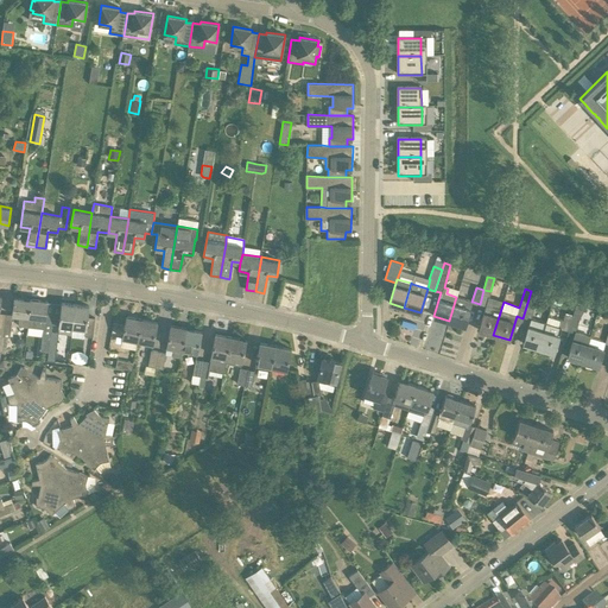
[(491,291),(483,290),(480,304),(486,306),(487,305),(491,291)]
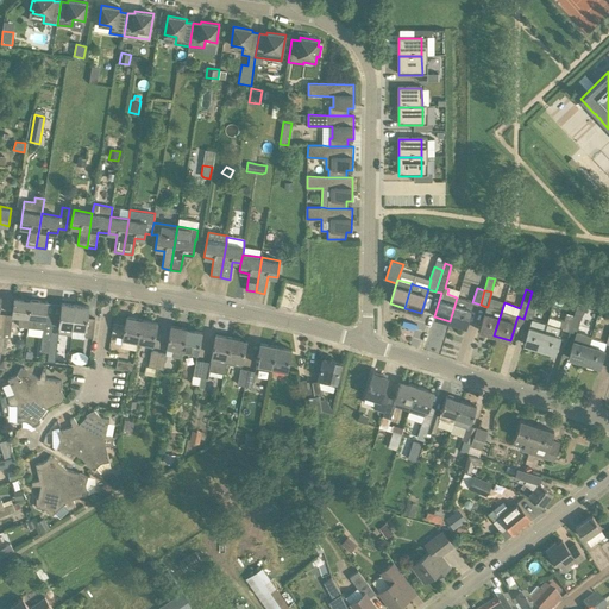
[(532,292),(523,319),(531,321),(532,319),(539,294),(540,293),(533,290),(532,292)]
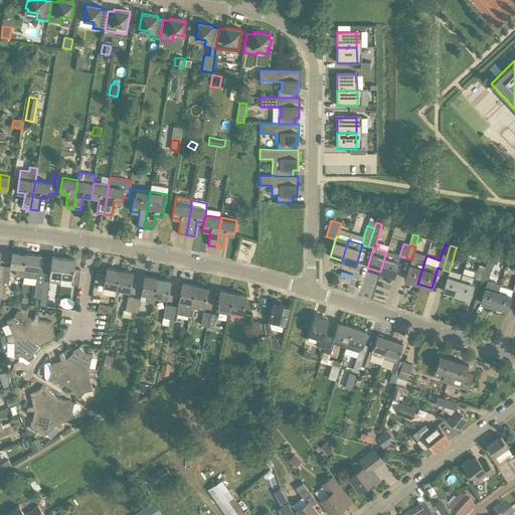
[(394,277),(400,255),(399,255),(386,251),(380,272),(394,277)]
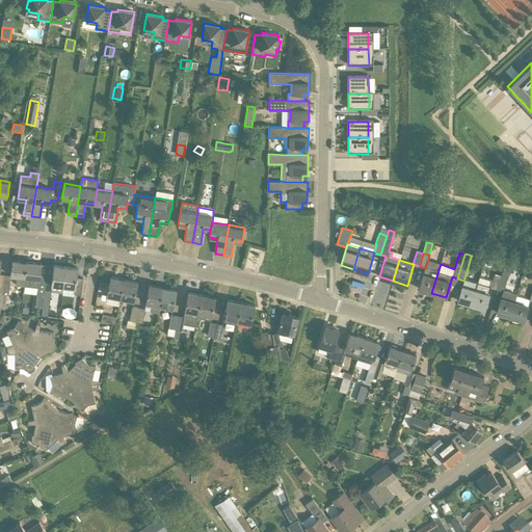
[(27,262),(15,261),(12,261),(10,276),(17,276),(16,285),(24,286),(27,262)]
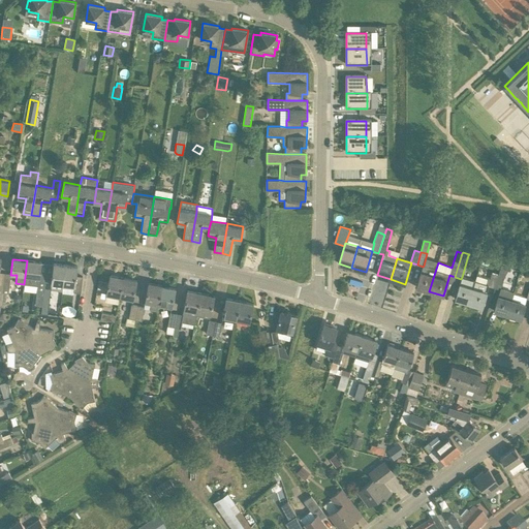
[(41,262),(27,260),(24,284),(38,286),(35,306),(42,306),(43,296),(45,282),(45,275),(40,275),(41,262)]
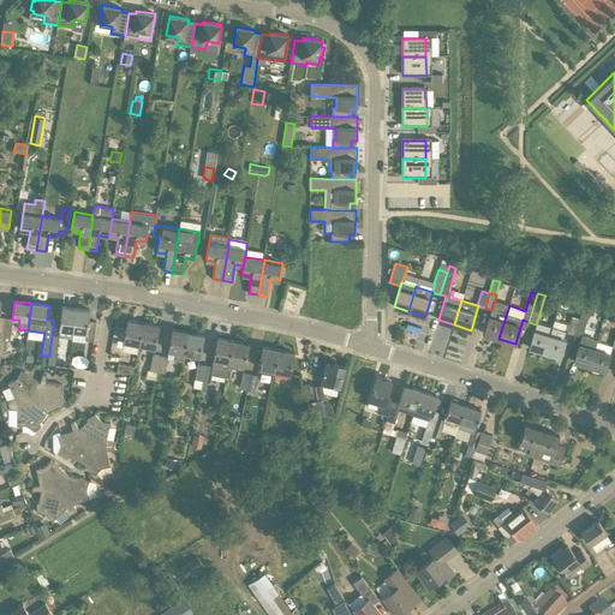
[(53,320),(53,328),(52,336),(51,344),(59,345),(60,336),(60,330),(73,332),(76,309),(63,306),(61,317),(54,317),(53,320)]
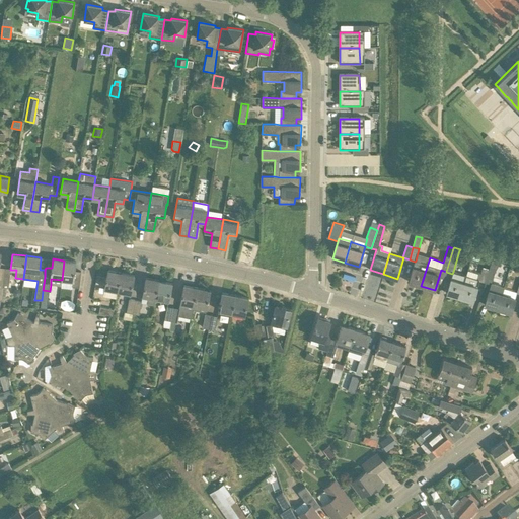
[(76,262),(64,261),(62,280),(73,281),(72,287),(79,288),(81,272),(75,271),(76,262)]
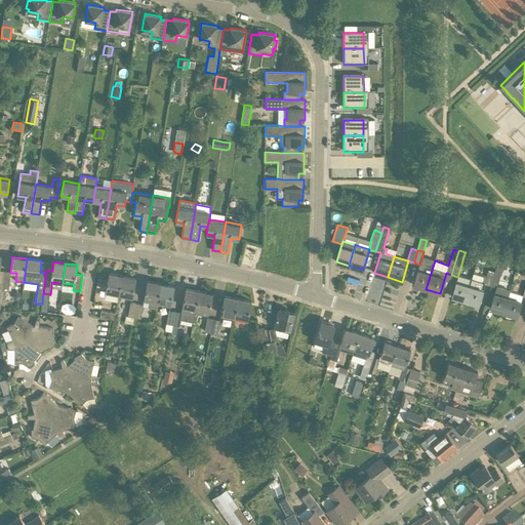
[(426,289),(433,267),(420,264),(419,265),(413,285),(426,289)]
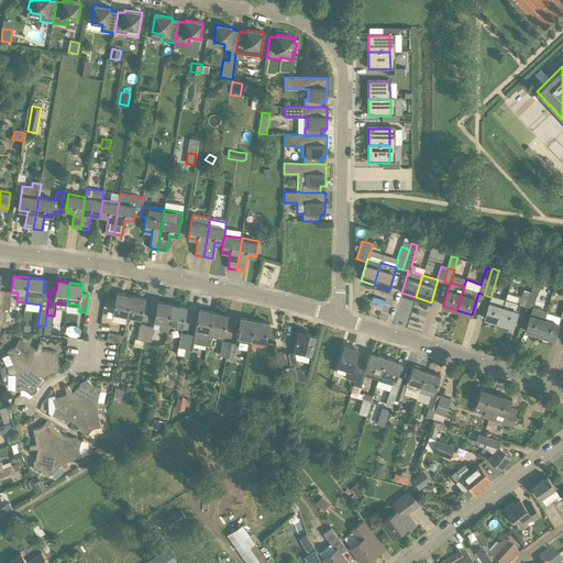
[(526,307),(531,309),(532,309),(537,295),(542,286),(532,283),(529,293),(526,307)]
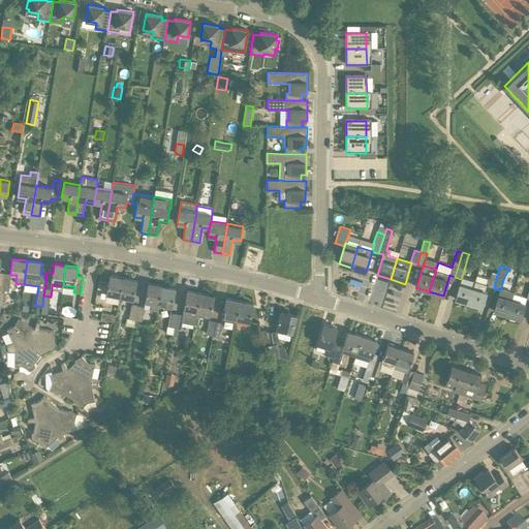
[(483,307),(489,287),(494,288),(497,275),(492,274),(491,278),(488,277),(486,284),(474,281),(468,303),(483,307)]
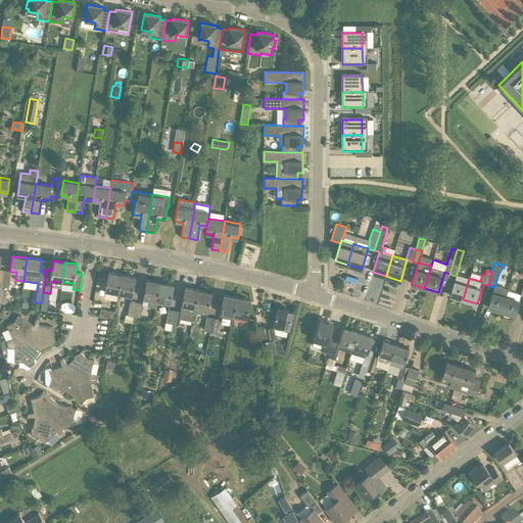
[(108,273),(105,291),(117,293),(122,275),(108,273)]
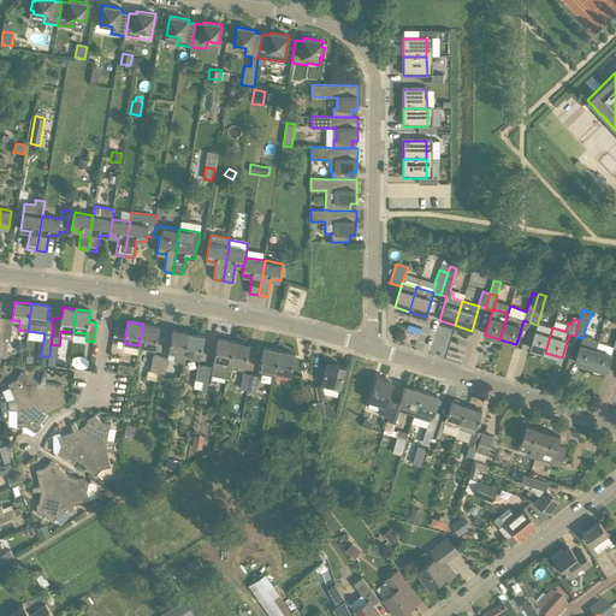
[(552,327),(538,323),(537,325),(529,349),(545,353),(552,327)]
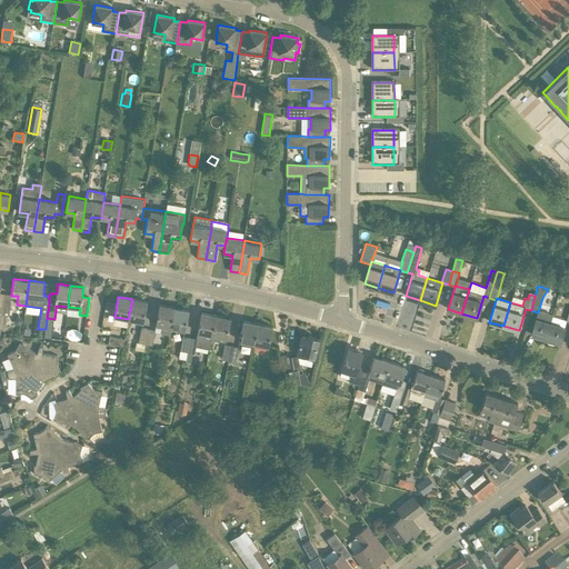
[(132,299),(128,319),(143,322),(147,302),(132,299)]
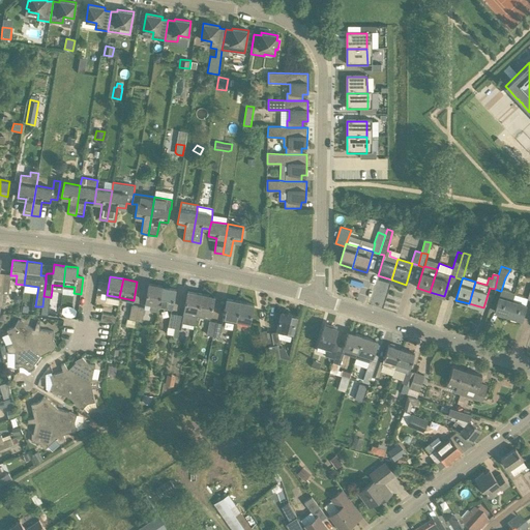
[(158,305),(163,287),(149,284),(145,303),(151,304),(149,311),(157,312),(158,305)]
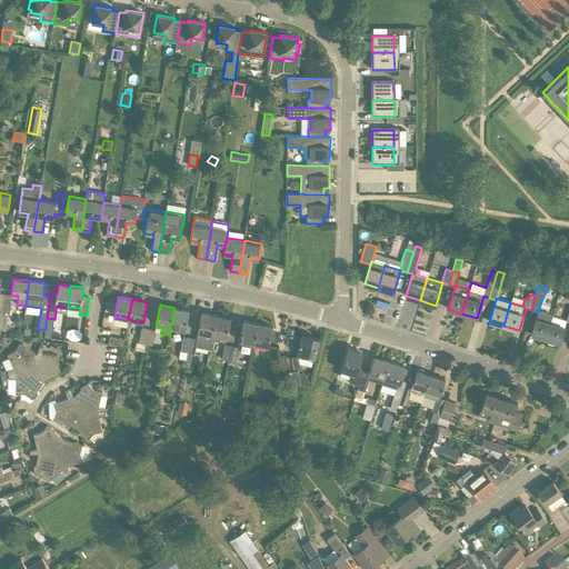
[(189,310),(175,308),(170,328),(185,331),(189,310)]
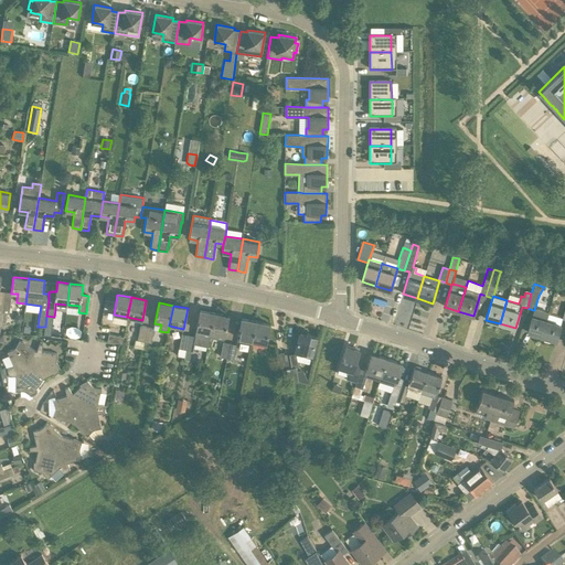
[(200,311),(195,337),(194,344),(208,347),(210,338),(214,313),(200,311)]
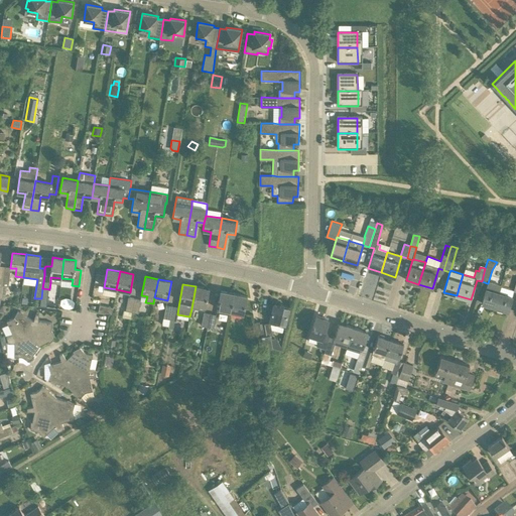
[(209,289),(196,286),(191,308),(205,310),(209,289)]
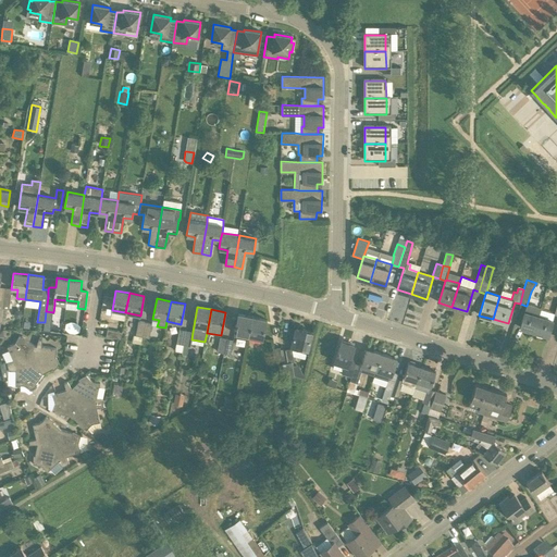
[(539,314),(524,310),(519,327),(533,332),(539,314)]
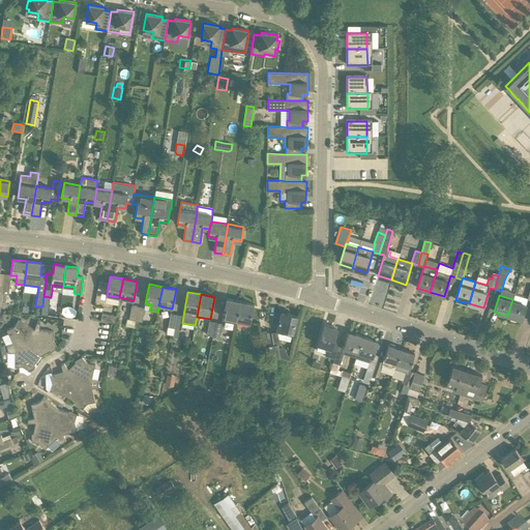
[(227,299),(223,318),(236,321),(240,302),(227,299)]
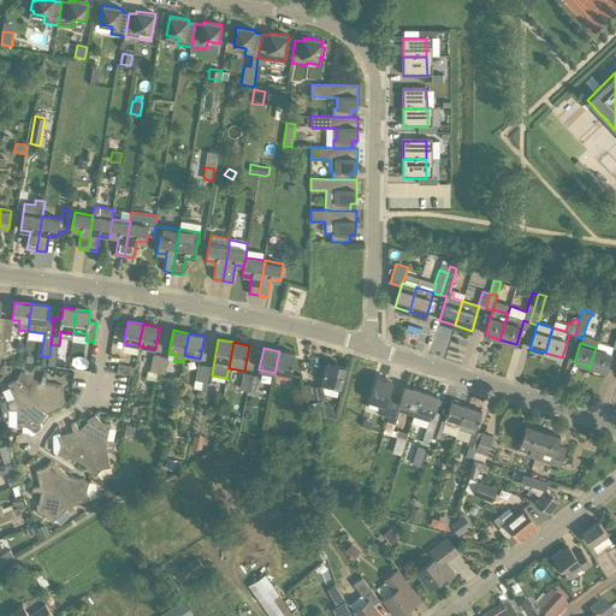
[(612,353),(596,348),(590,367),(606,372),(612,353)]
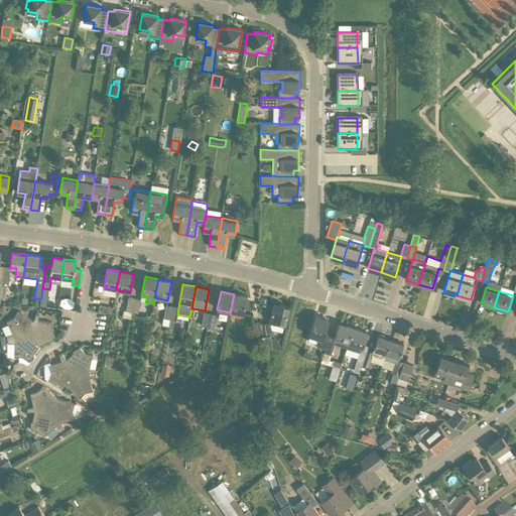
[(234,294),(230,312),(243,314),(247,296),(234,294)]
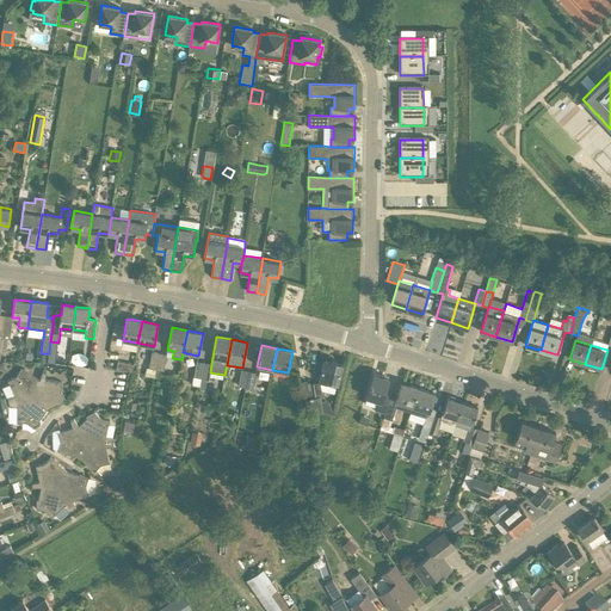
[(156,370),(159,353),(152,352),(149,368),(156,370)]
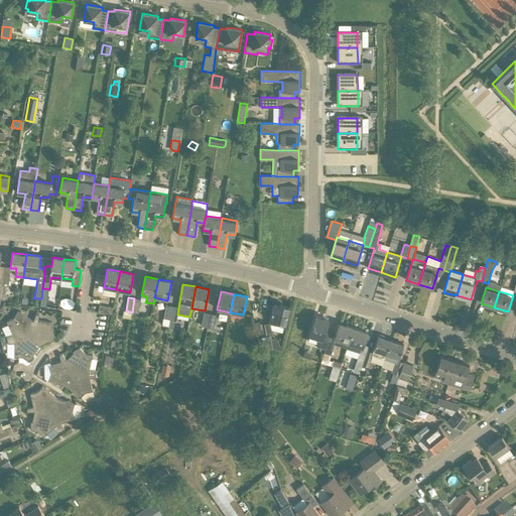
[(141,299),(134,298),(132,312),(138,313),(141,299)]
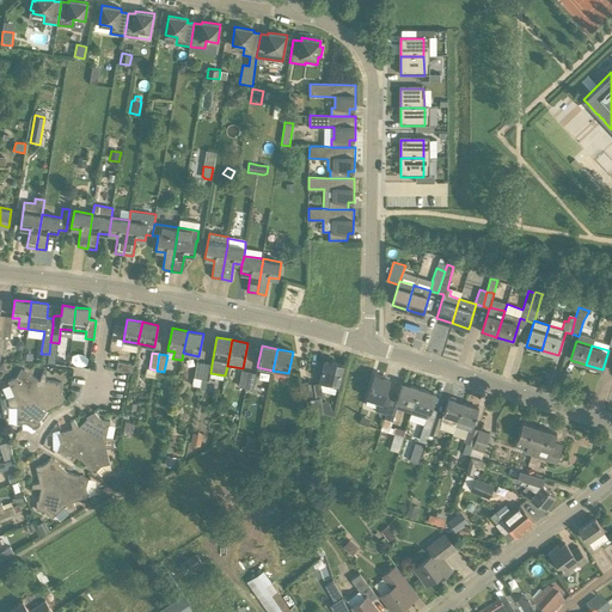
[(310,391),(311,398),(312,410),(323,412),(320,398),(324,397),(320,383),(337,386),(342,365),(325,360),(319,383),(313,384),(314,390),(310,391)]
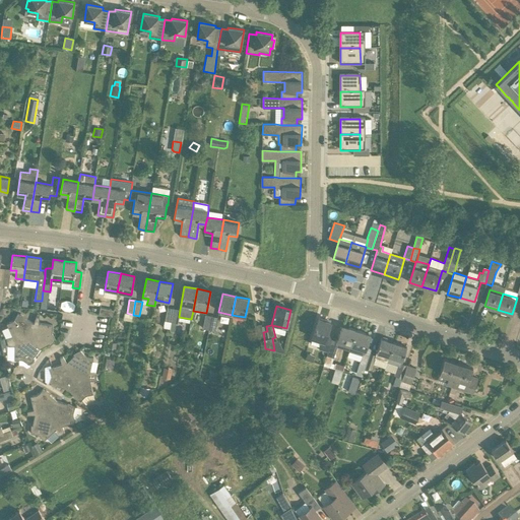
[(165,321),(171,322),(174,309),(168,307),(165,321)]
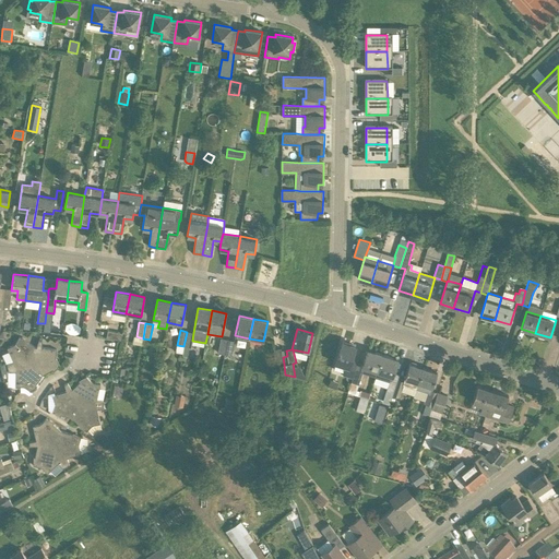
[(108,331),(106,337),(121,341),(122,333),(108,331)]
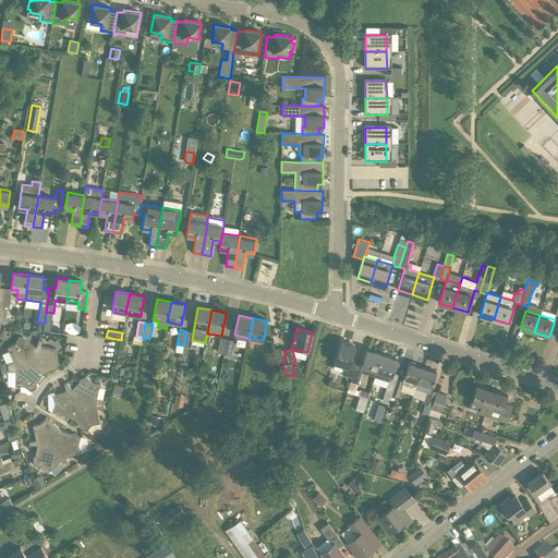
[(186,331),(183,346),(190,347),(192,340),(193,332),(186,331)]
